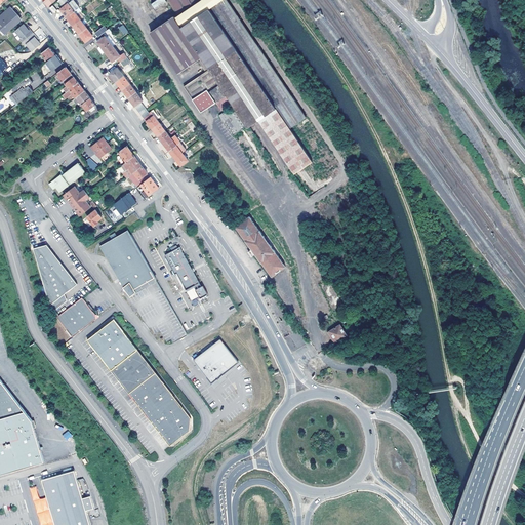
[(68,17),(75,12),(69,4),(70,3),(67,0),(59,0),(58,1),(64,7),(62,9),(65,13),(68,17)]
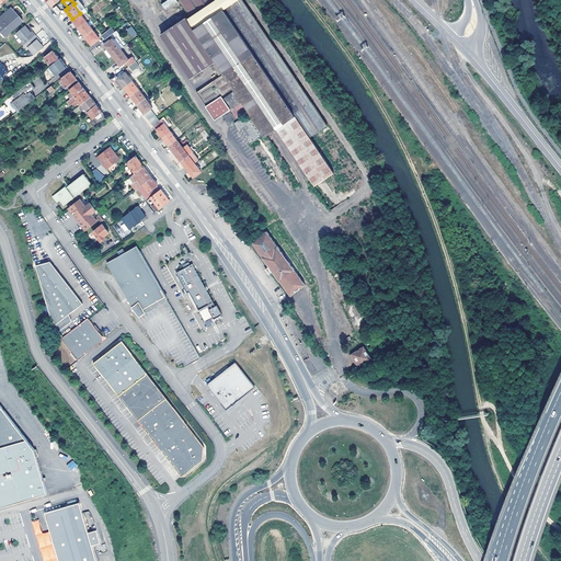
[(167,0),(161,4),(165,11),(178,2),(175,0),(167,0)]
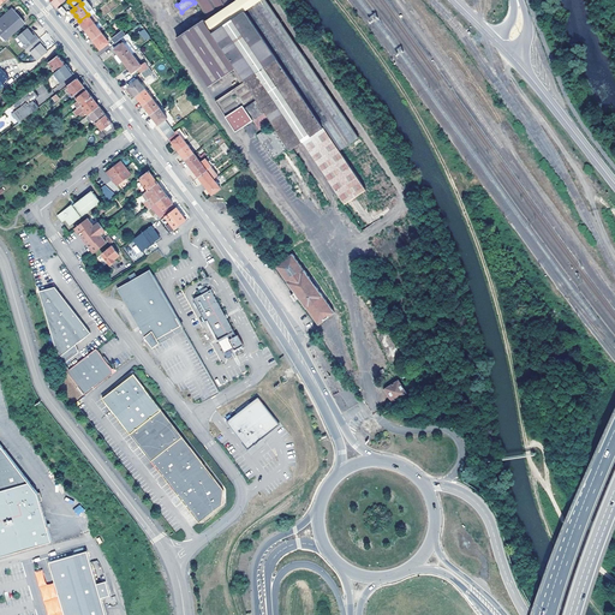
[(239,0),(193,0),(208,22),(239,0)]
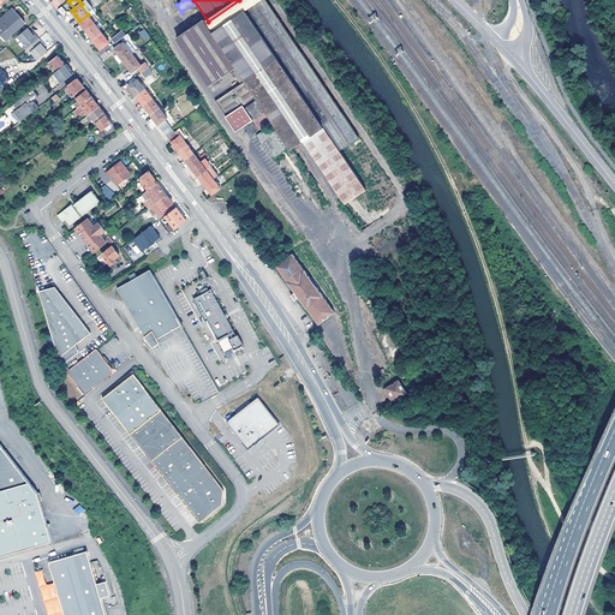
[(302,141),(324,125),(239,0),(208,22),(238,65),(244,75),(248,79),(257,95),(275,121),(293,147),(302,141)]
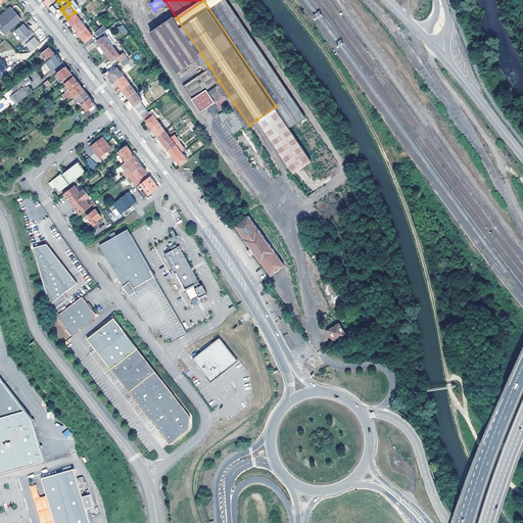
[(276,106),(289,127),(305,115),(271,63),(227,0),(203,0),(276,106)]
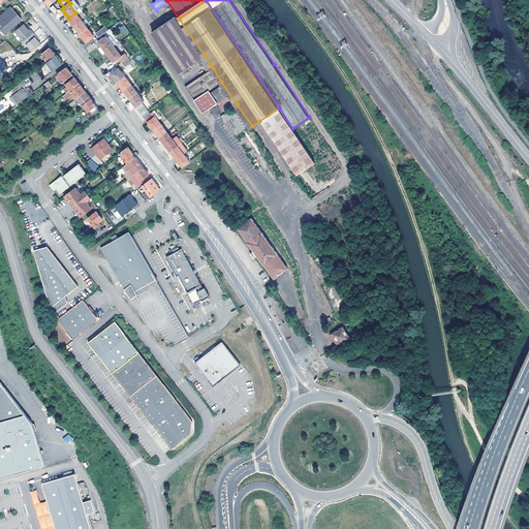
[(69,4),(75,12),(79,9),(72,2),(70,3),(69,4)]
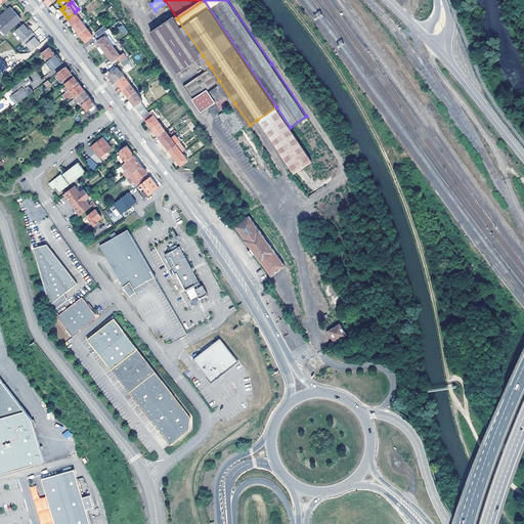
[(17,15),(11,8),(0,18),(0,22),(2,25),(4,23),(6,25),(1,29),(5,34),(22,19),(17,15)]
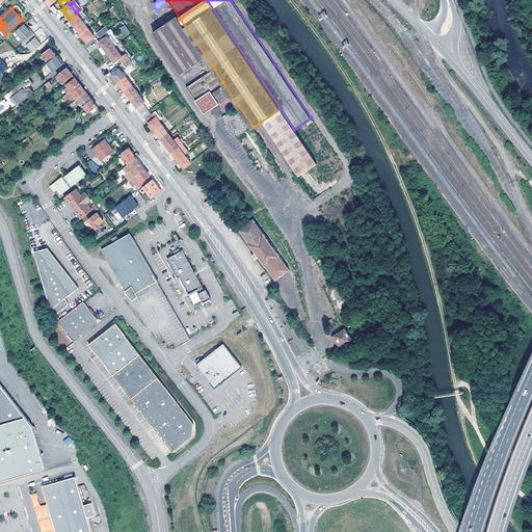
[(75,26),(82,21),(76,12),(69,18),(71,21),(75,26)]
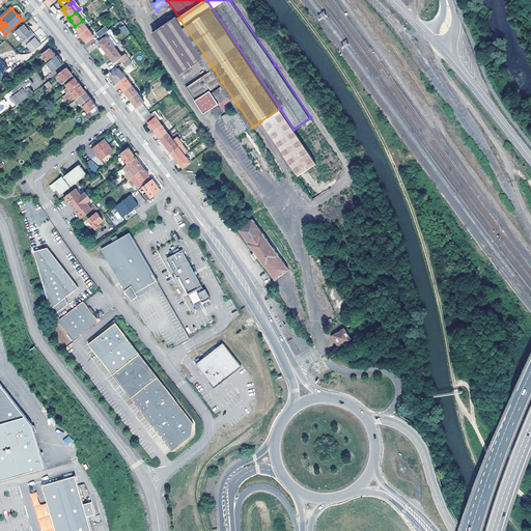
[(200,60),(205,56),(179,19),(177,18),(176,17),(154,32),(180,73),(200,60)]
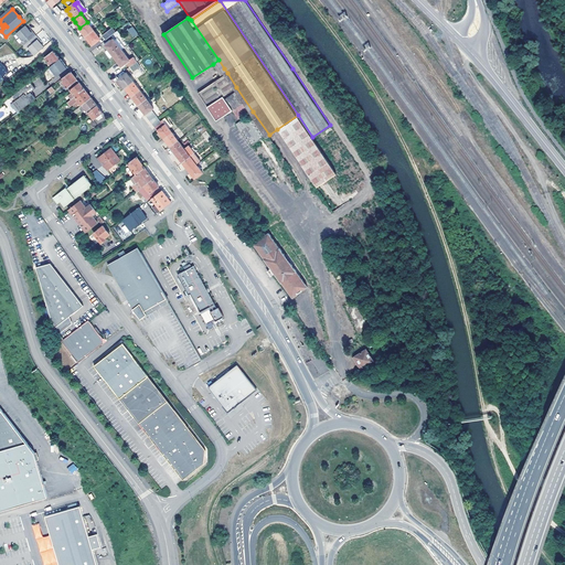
[(83,32),(86,36),(94,30),(87,22),(80,28),(83,32)]
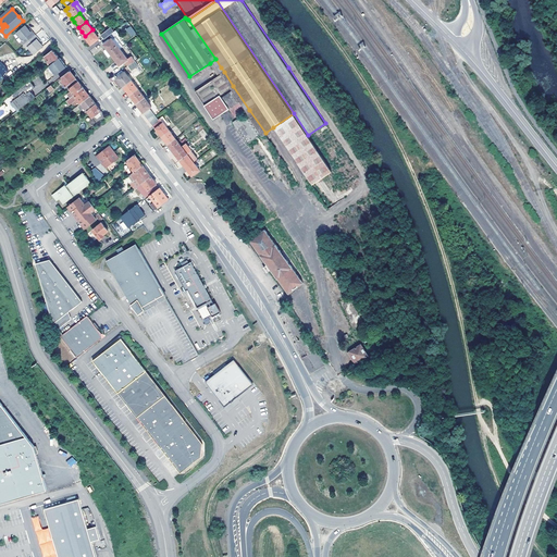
[(24,46),(35,35),(29,28),(28,29),(25,25),(16,33),(23,40),(21,42),(24,46)]
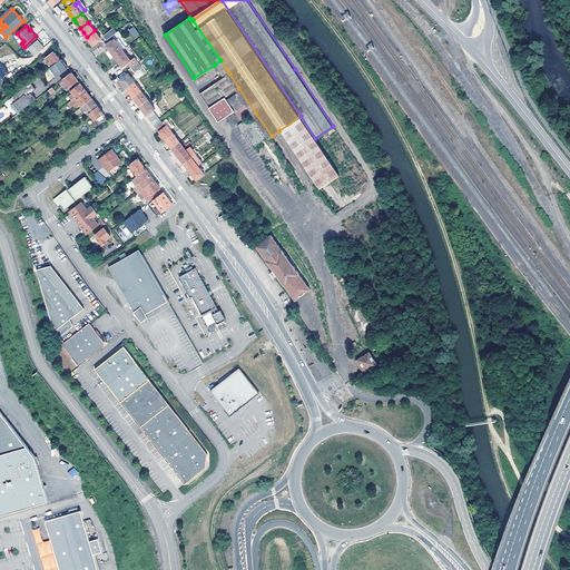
[(135,27),(130,30),(135,36),(139,33),(135,27)]
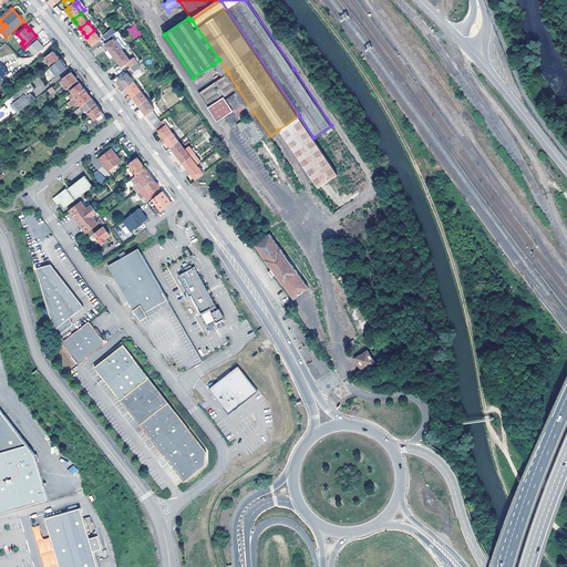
[(107,40),(117,33),(114,29),(104,35),(107,40)]
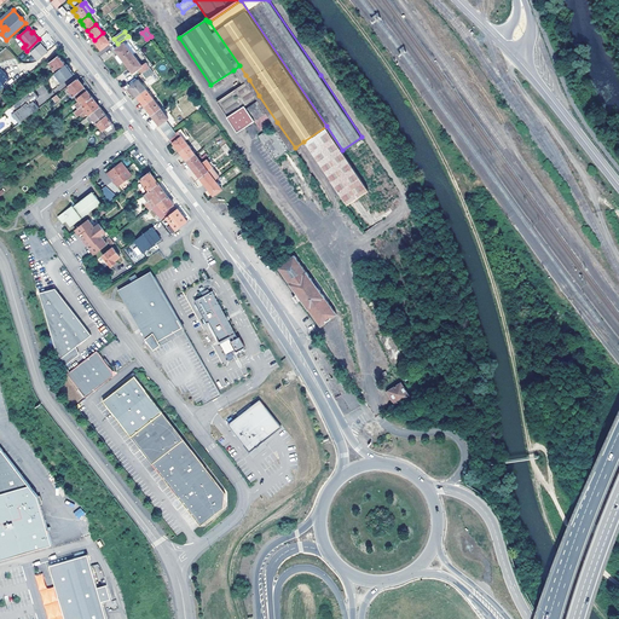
[(102,50),(110,42),(103,33),(94,40),(98,45),(102,50)]
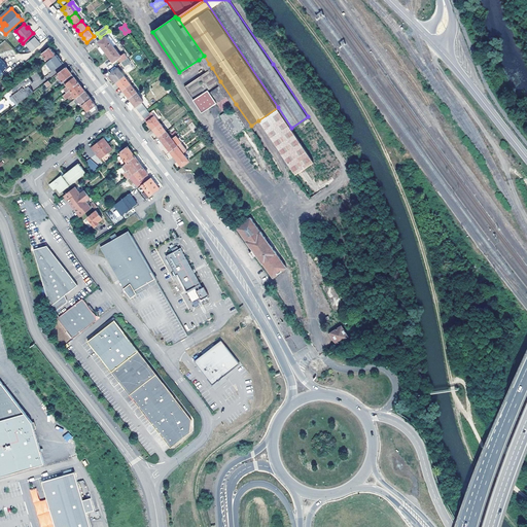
[(39,40),(33,33),(23,43),(25,46),(27,44),(33,51),(41,44),(38,40),(39,40)]
